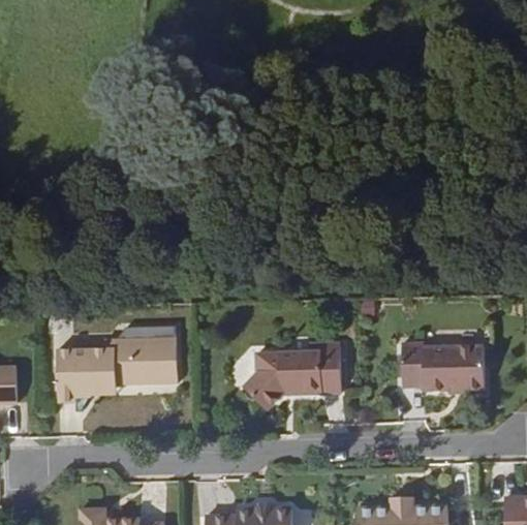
[(102,347),(54,347),(55,401),(74,401),(74,405),(82,405),(90,395),(114,395),(114,389),(177,389),(177,338),(102,338),(102,347)]
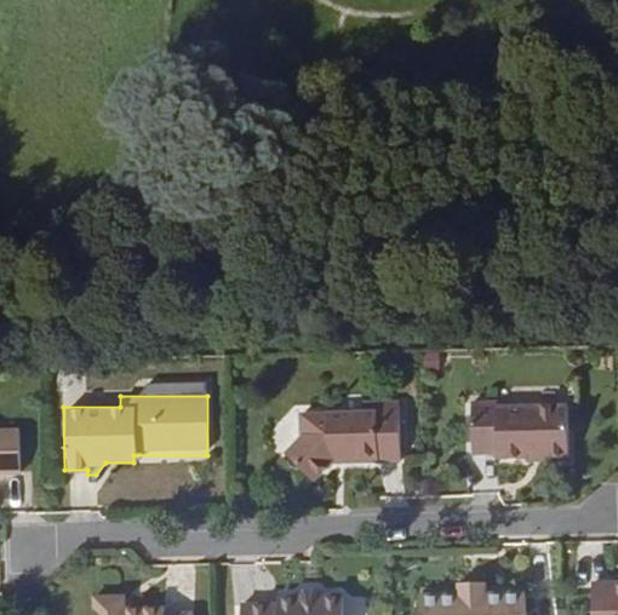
[(312,478),(330,459),(333,454),(350,454),(350,459),(398,458),(396,398),(359,400),(360,411),(297,412),(298,436),(285,452),(312,478)]
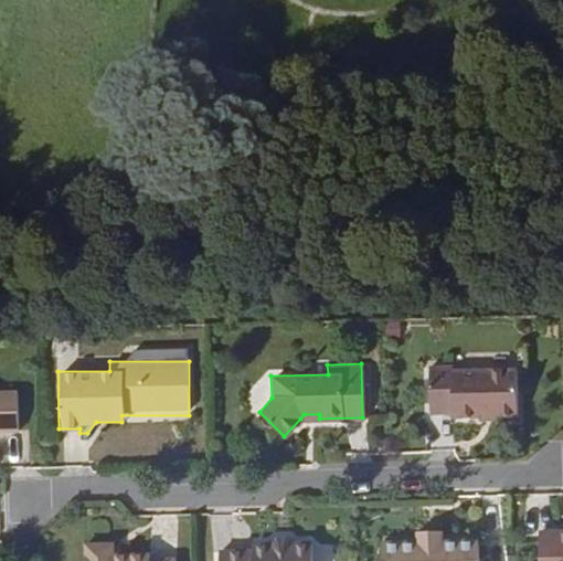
[(452,415),(480,415),(479,412),(494,412),(494,417),(518,417),(517,367),(450,369),(450,363),(428,364),(428,410),(452,410),(452,415)]
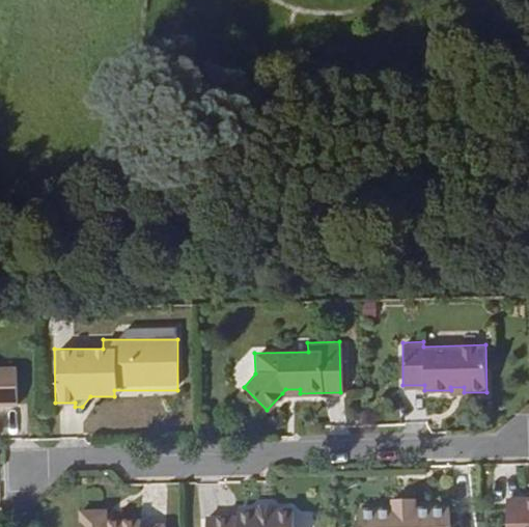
[(0,395),(14,395),(12,357),(0,358),(0,395)]
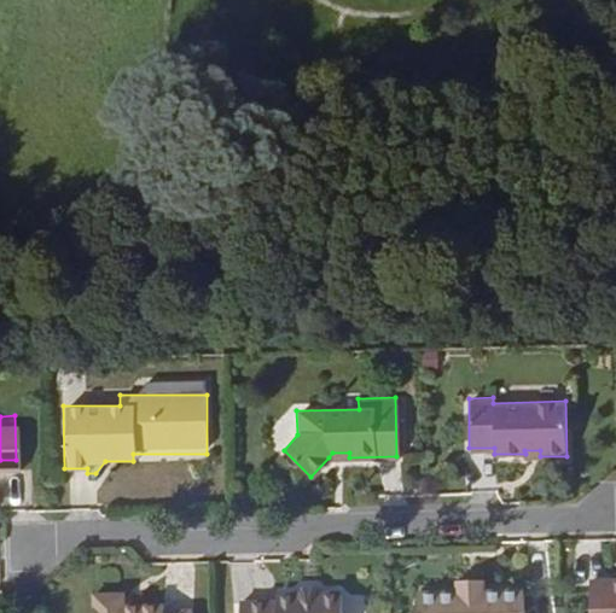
[(429,591),(429,612),(535,612),(535,589),(492,590),(492,572),(475,572),(469,566),(457,566),(451,572),(434,573),(434,591),(429,591)]
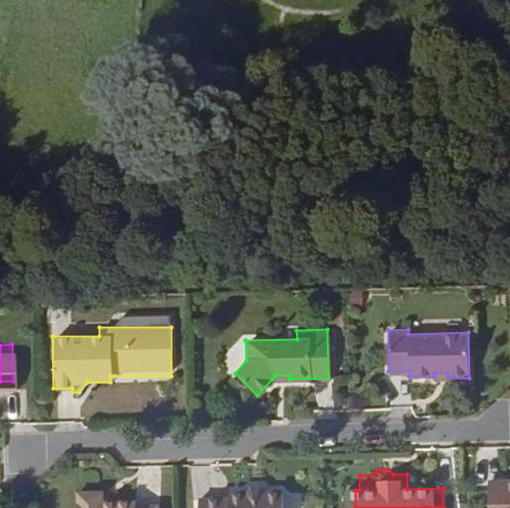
[(509,479),(497,479),(498,507),(509,507),(509,479)]
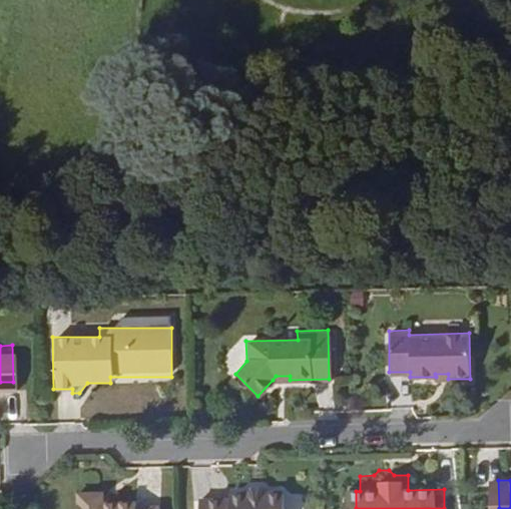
[(206,500),(206,508),(289,508),(289,493),(272,493),(267,488),(259,488),(257,493),(237,493),(237,499),(206,500)]
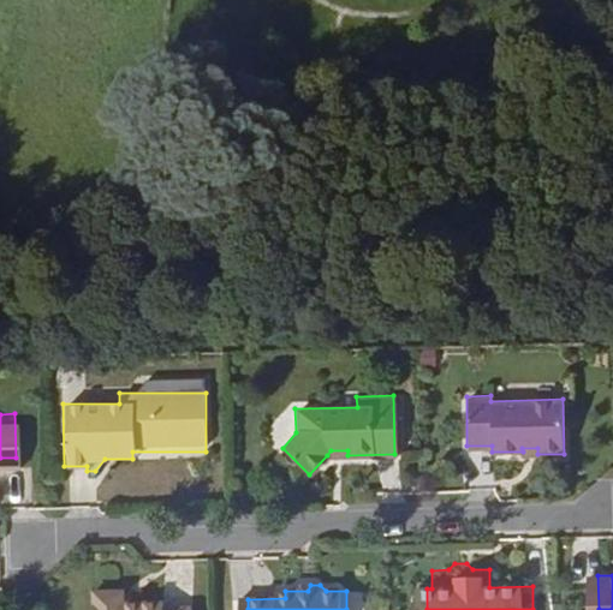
[(152,586),(136,587),(135,598),(152,598),(152,586)]
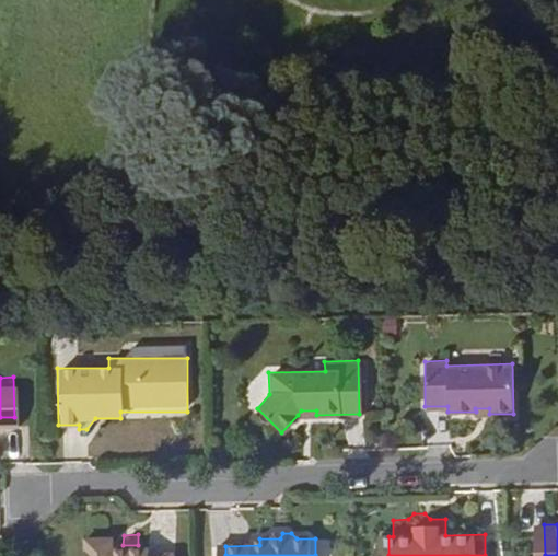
[(123,545),(124,535),(94,536),(94,555),(184,555),(184,551),(159,551),(159,544),(138,545),(123,545)]
